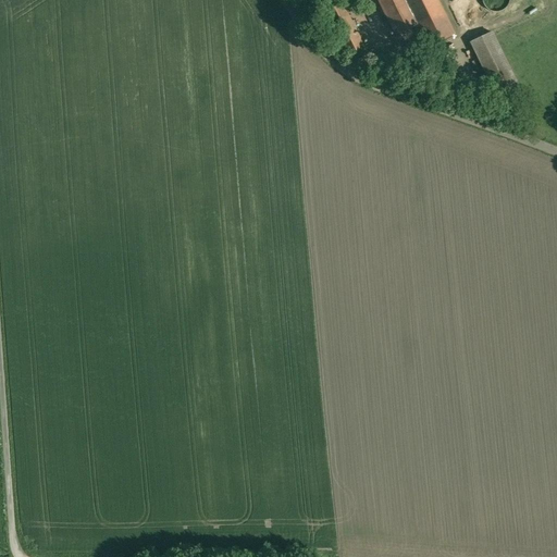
[(424,0),(361,0),(362,1),(366,0),(378,0),(396,36),(418,25),(433,19),(433,17),(424,0)]
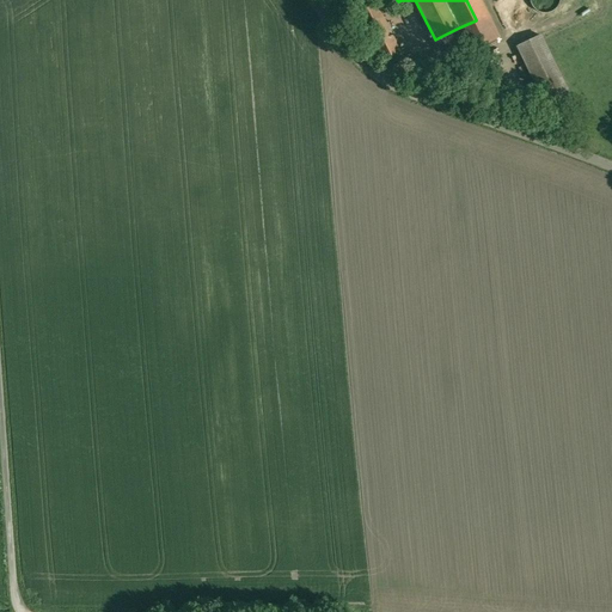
[(487,13),(479,0),(466,0),(476,19),(487,13)]
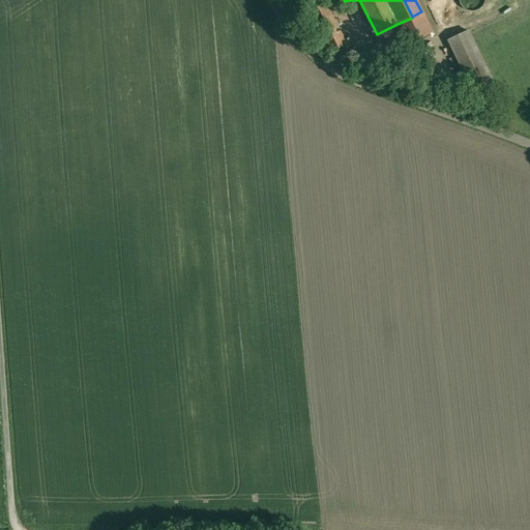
[(484,3),(484,0),(459,0),(460,3),(463,7),(468,10),(473,11),(478,10),(482,7),(484,3)]
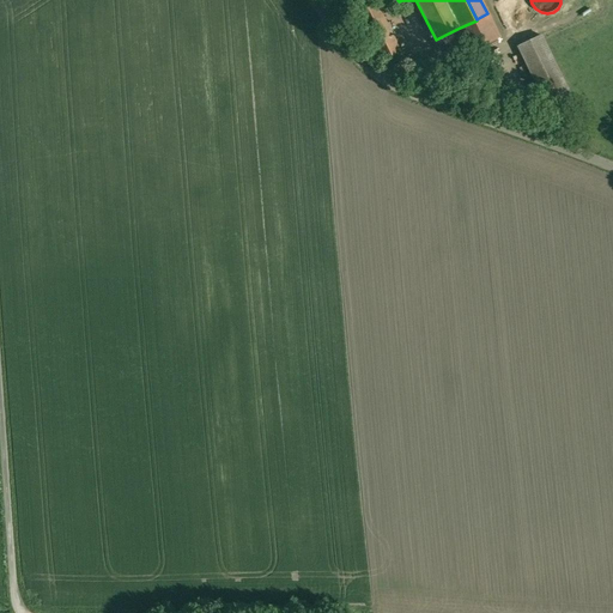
[(401,53),(376,5),(358,14),(382,62),(401,53)]
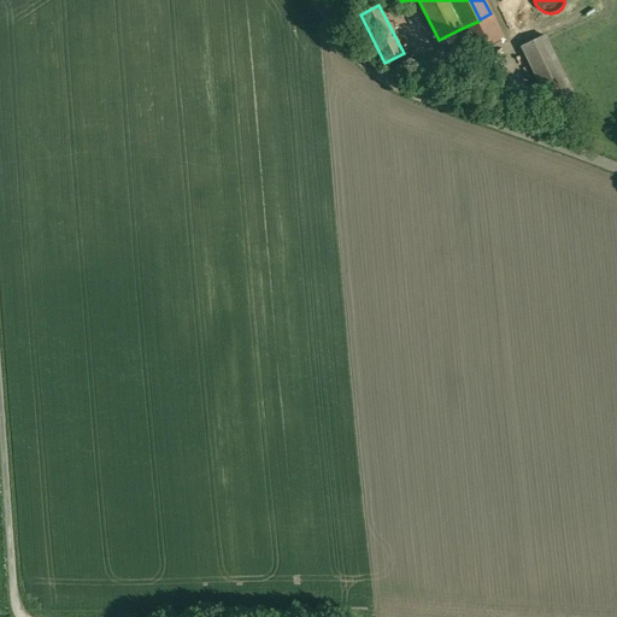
[(480,19),(480,21),(463,28),(475,52),(503,37),(491,13),(480,19)]
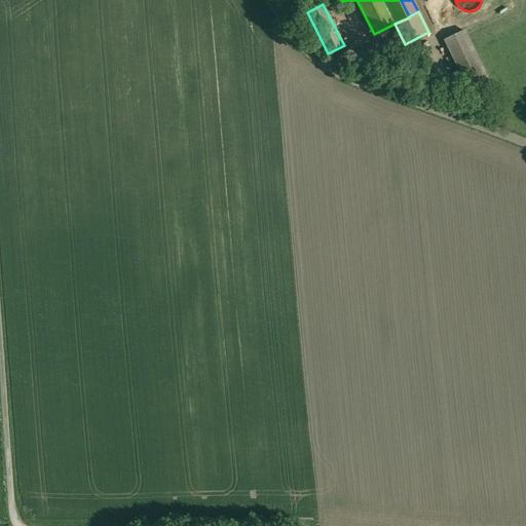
[(464,31),(445,40),(467,86),(487,77),(464,31)]
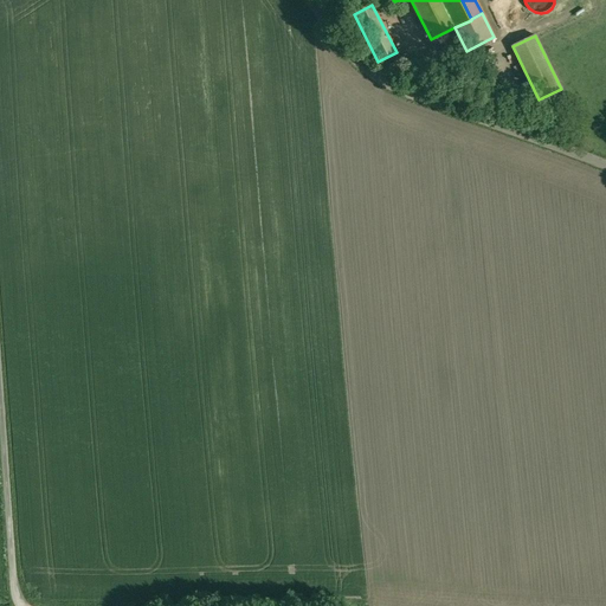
[(458,62),(406,60),(405,76),(458,79),(458,62)]
